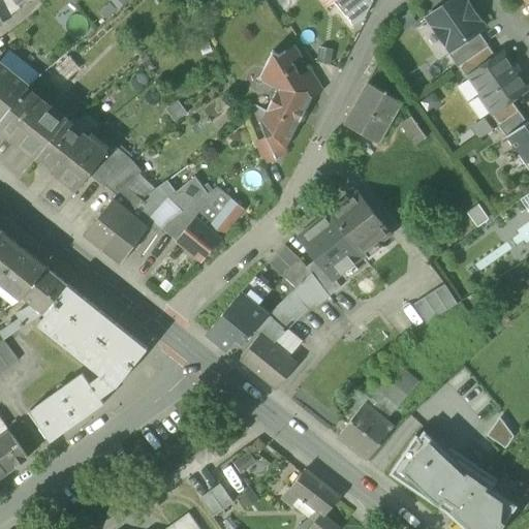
[(74,0),(82,10),(95,0),(74,0)]
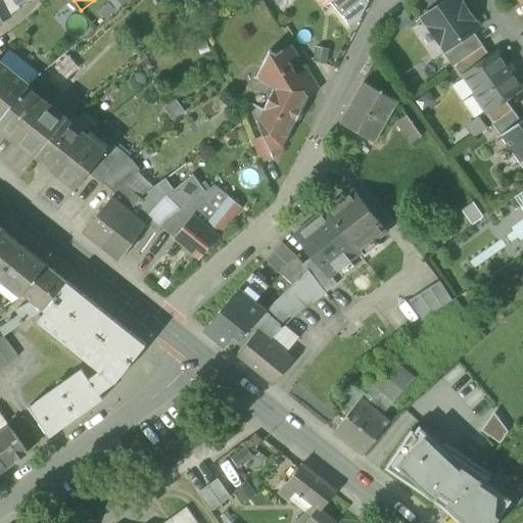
[(334,0),(331,2),(342,15),(362,0),(334,0)]
